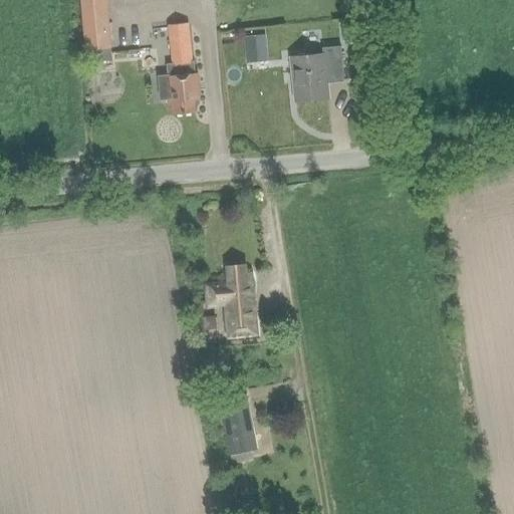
[(110,47),(106,0),(81,0),(86,49),(110,47)]
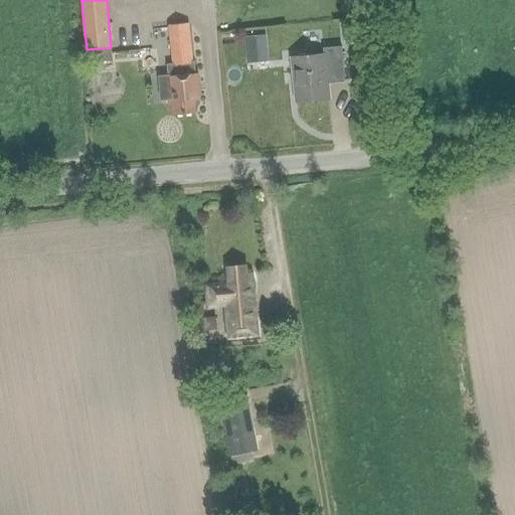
[(198,73),(196,60),(194,60),(190,23),(172,25),(176,62),(169,63),(171,75),(162,76),(164,97),(171,97),(172,106),(177,105),(178,113),(194,112),(193,95),(201,94),(199,73),(198,73)]
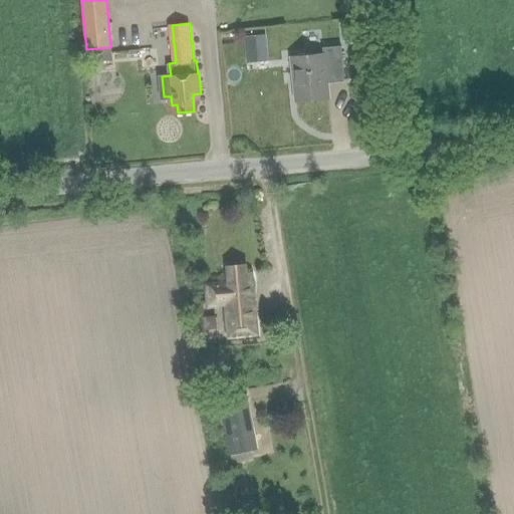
[(268,61),(266,34),(243,36),(245,63),(268,61)]
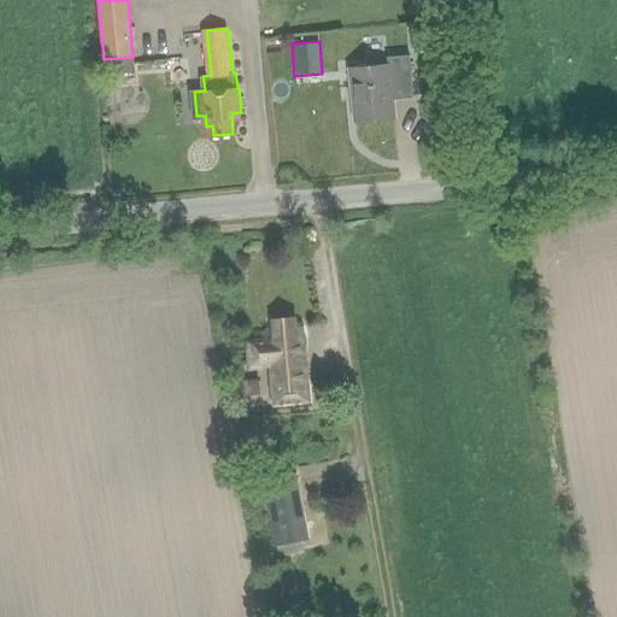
[(393,99),(412,98),(409,56),(385,57),(386,66),(391,66),(393,99)]
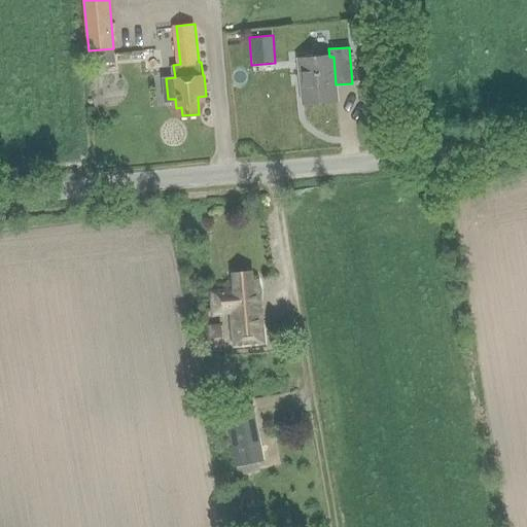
[(336,84),(334,57),(299,60),(303,105),(338,102),(336,84)]
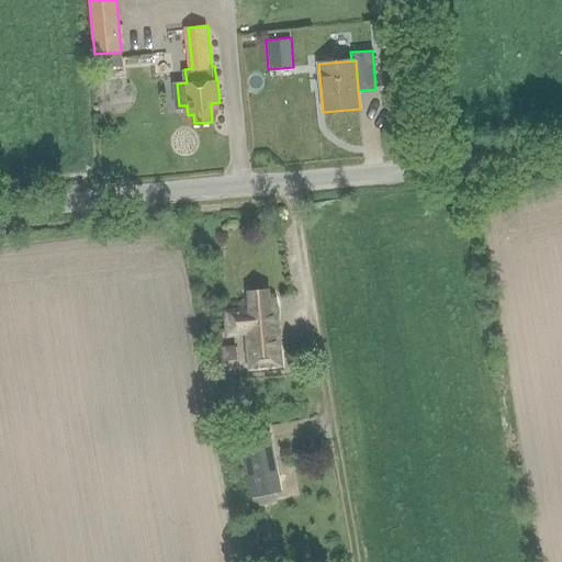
[(278,353),(272,296),(267,298),(267,289),(246,290),(248,307),(223,310),(225,333),(244,330),(246,356),(250,356),(251,362),(256,367),(269,366),(273,360),(273,353),(278,353)]
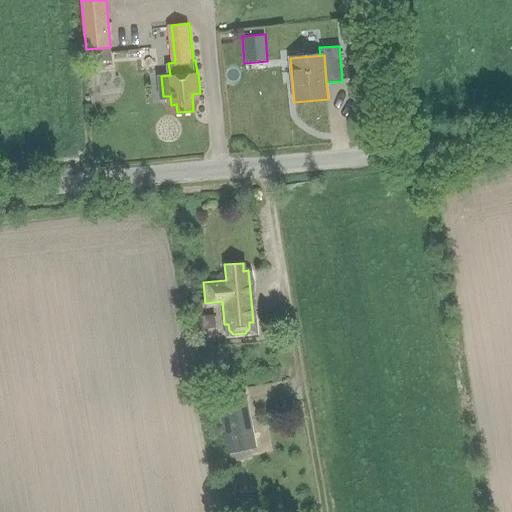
[(220,396),(232,451),(259,447),(247,390),(220,396)]
